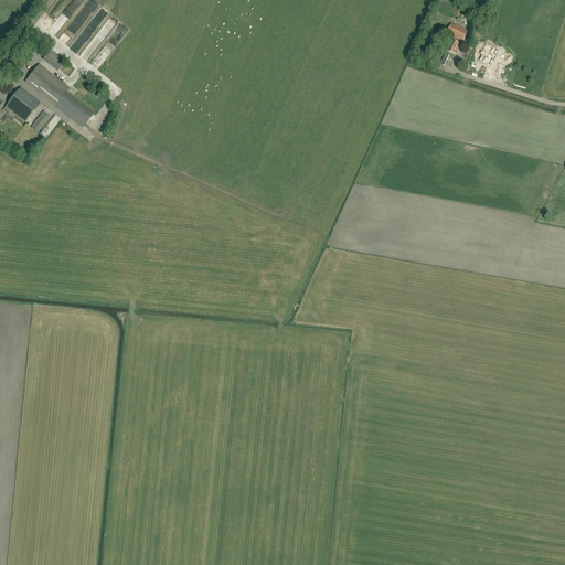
[(470,22),(473,17),(467,13),(464,19),(470,22)]
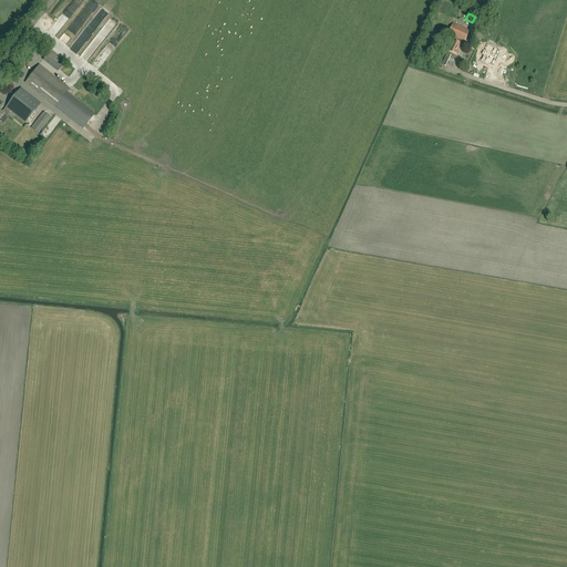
[(449,51),(454,53),(457,55),(463,42),(464,42),(470,31),(454,24),(449,35),(455,38),(449,51)]
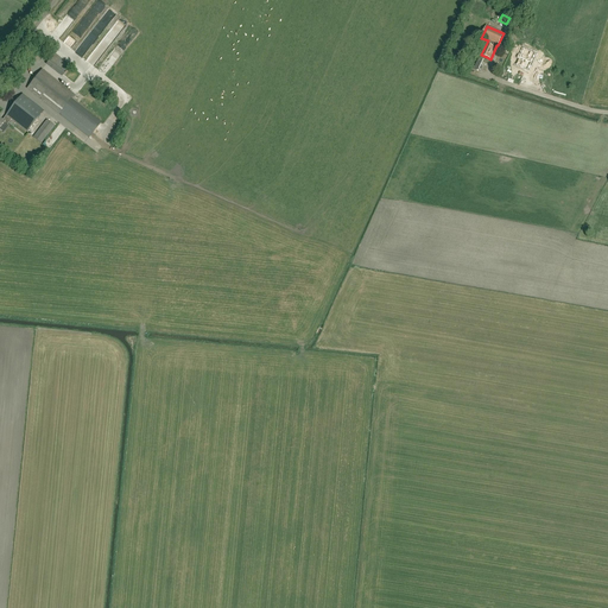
[(518,63),(517,65),(529,71),(536,55),(524,49),(523,51),(520,57),(518,56),(517,58),(519,59),(518,63)]
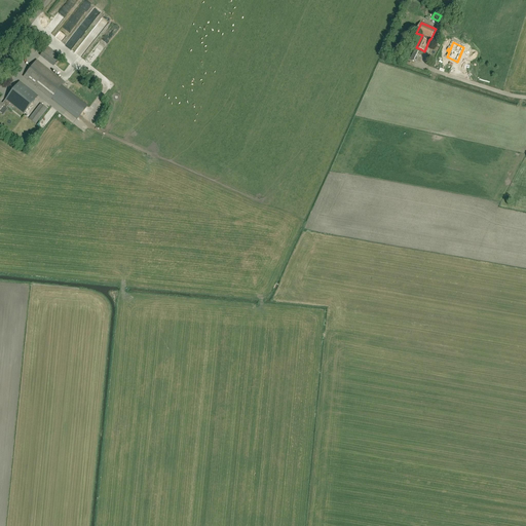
[(41,54),(55,65),(61,58),(47,46),(41,54)]
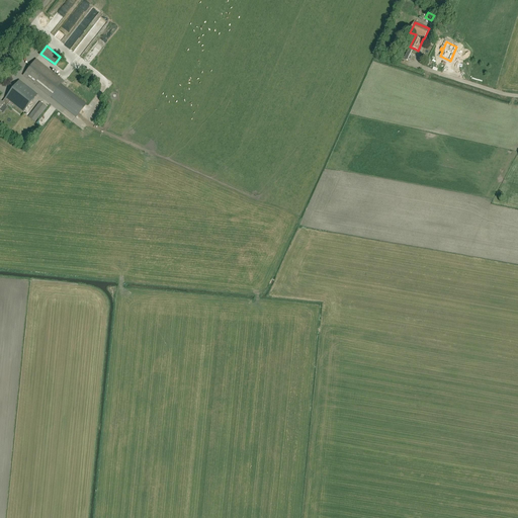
[(23,76),(52,98),(76,117),(85,105),(61,86),(65,82),(36,60),(23,76)]
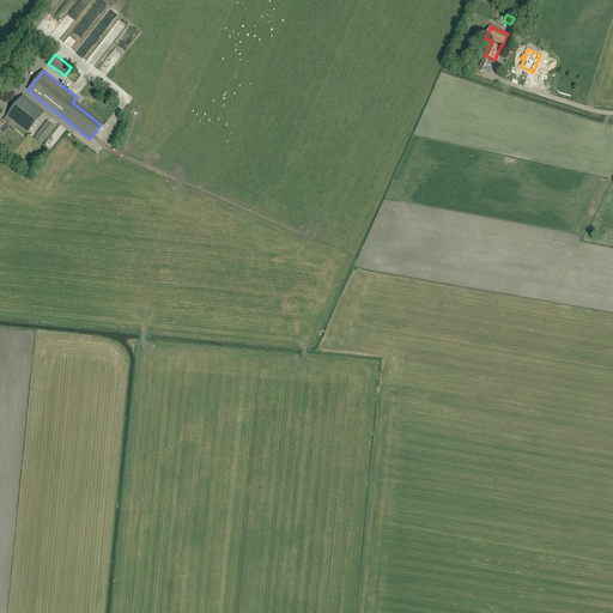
[(28,133),(44,111),(23,96),(6,117),(2,122),(0,120),(0,129),(5,123),(7,126),(11,121),(28,133)]
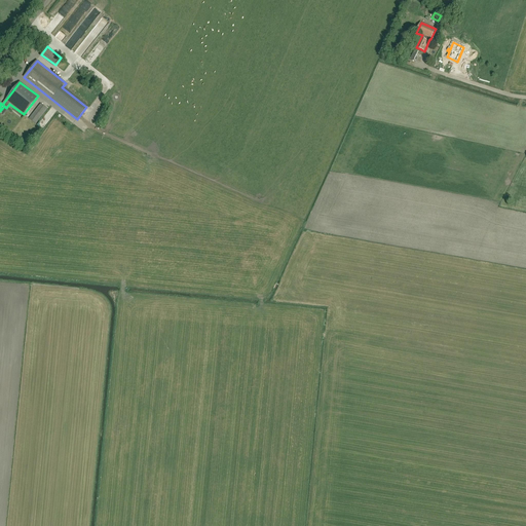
[(38,124),(48,108),(41,104),(31,119),(38,124)]
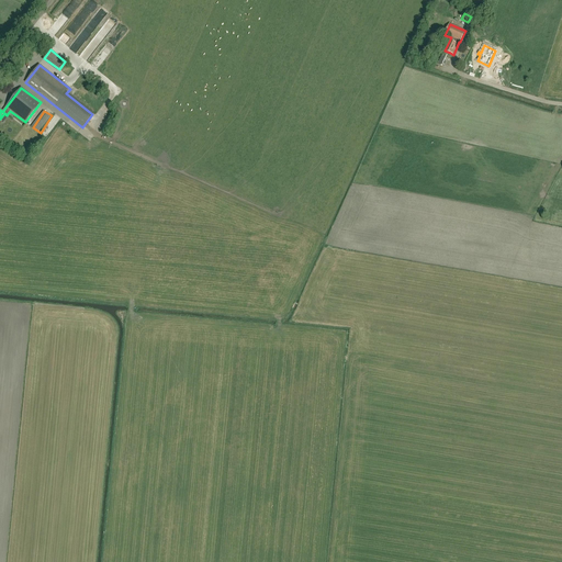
[(45,138),(63,120),(58,115),(41,133),(45,138)]
